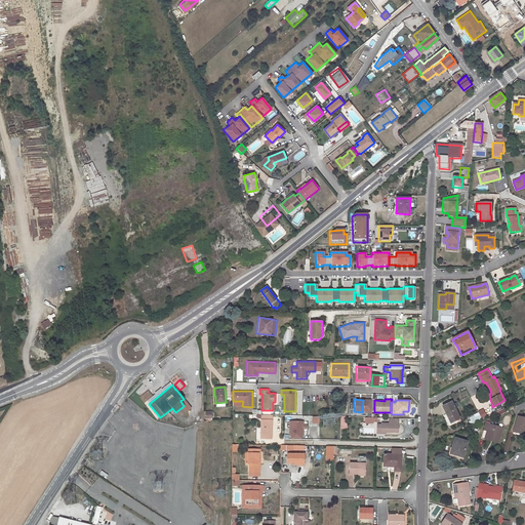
[(452,402),(443,406),(451,423),(460,419),(452,402)]
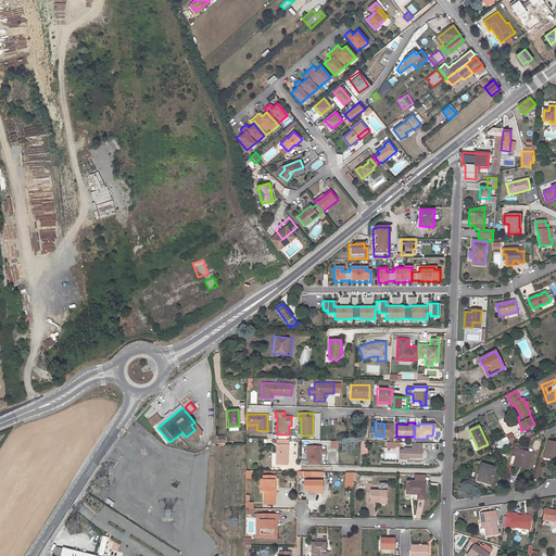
[(498,449),(515,442),(512,434),(495,441),(498,449)]
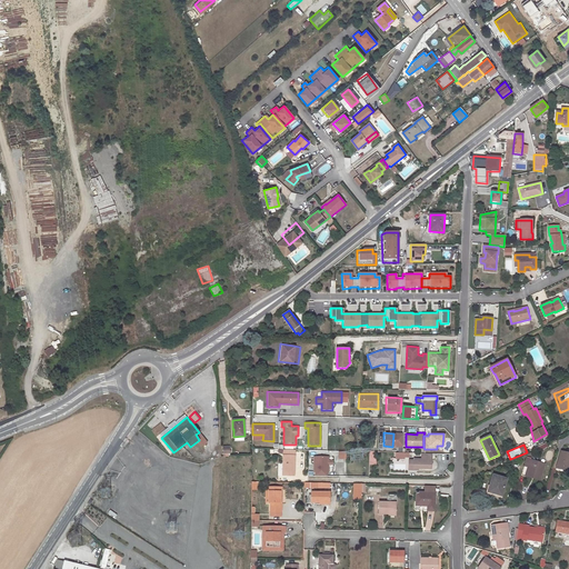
[(282,449),(282,475),(292,475),(292,465),(295,465),(295,450),(282,449)]
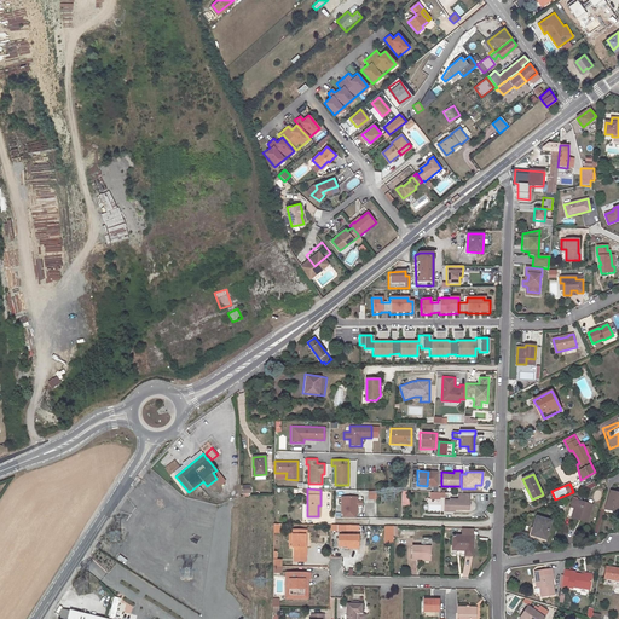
[(618,505),(618,507),(618,503),(618,493),(611,491),(606,509),(618,513),(618,507),(618,505)]
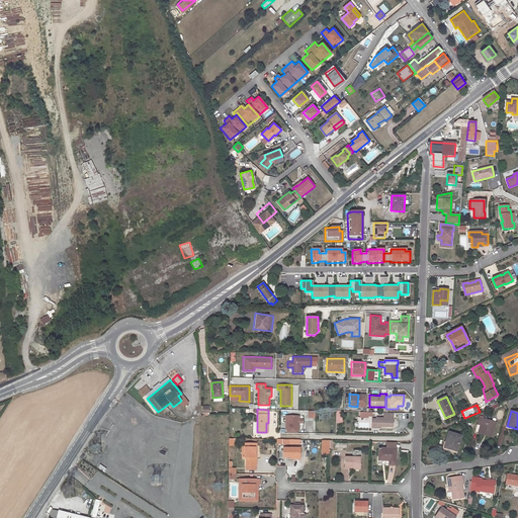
[(393,413),(382,413),(382,418),(376,418),(376,419),(371,419),(371,428),(380,428),(380,427),(390,427),(391,419),(393,419),(393,413)]
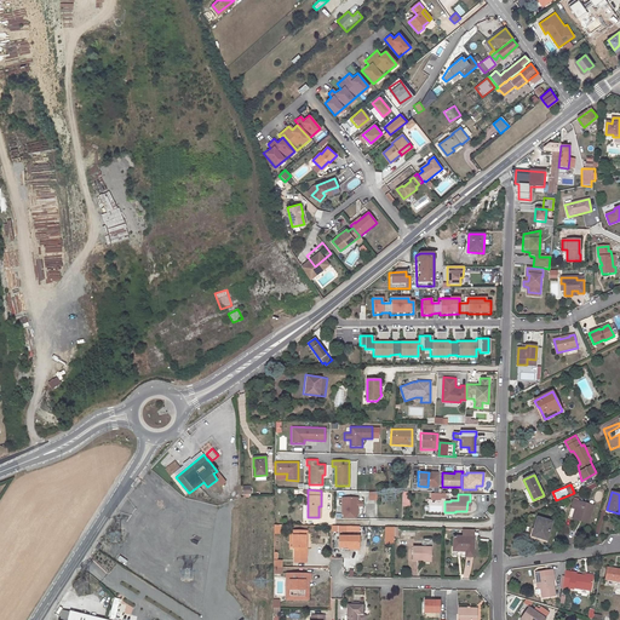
[(357,515),(357,498),(344,498),(344,505),(342,505),(342,515),(343,515),(343,518),(356,520),(356,515),(357,515)]
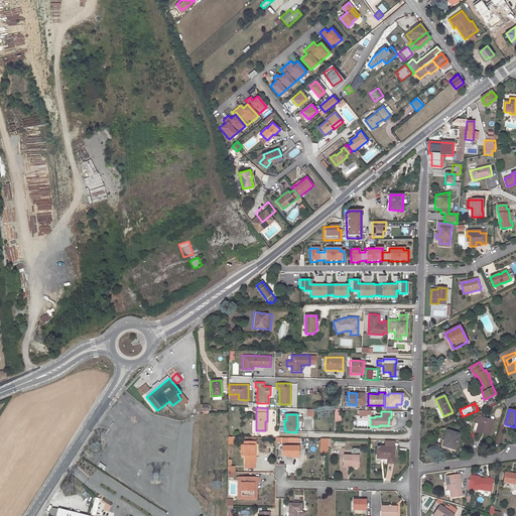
[(494,421),(481,417),(479,423),(477,431),(490,435),(494,421)]
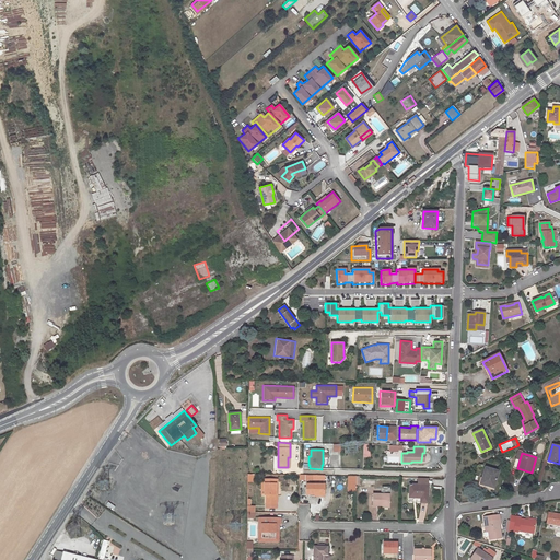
[(493,488),(499,471),(486,468),(480,485),(493,488)]
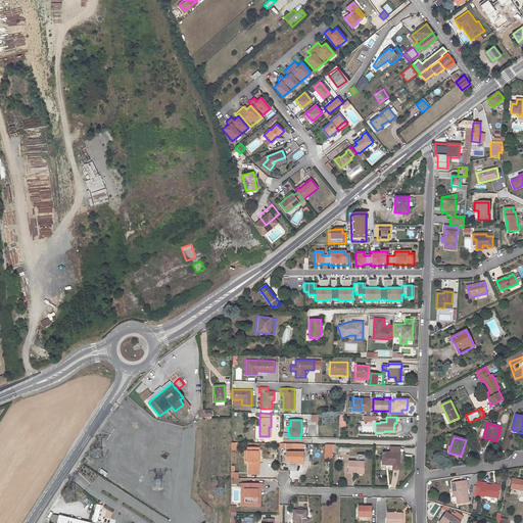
[(383,462),(393,462),(393,465),(393,470),(399,470),(399,446),(390,446),(390,453),(383,453),(383,462)]
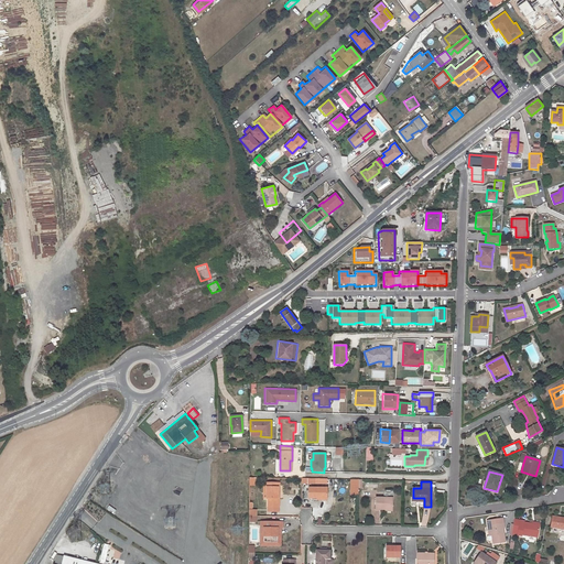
[(267,483),(267,498),(268,498),(268,507),(279,507),(279,498),(278,498),(278,483),(267,483)]
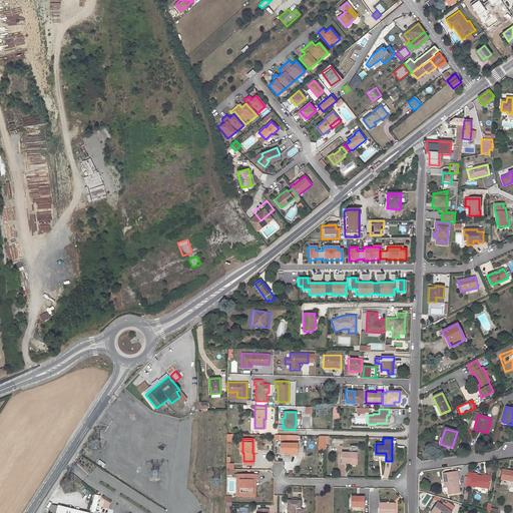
[(281,443),(281,453),(289,453),(289,452),(298,452),(298,444),(297,444),(289,444),(281,443)]
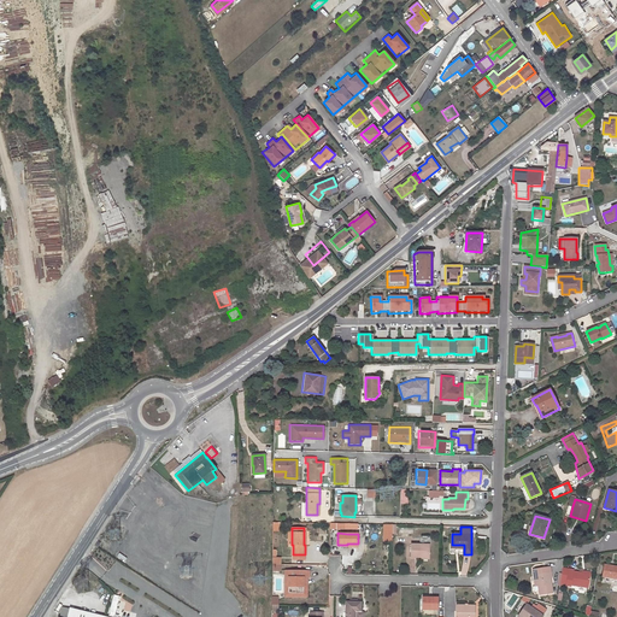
[(411,557),(429,558),(429,545),(411,545),(411,557)]
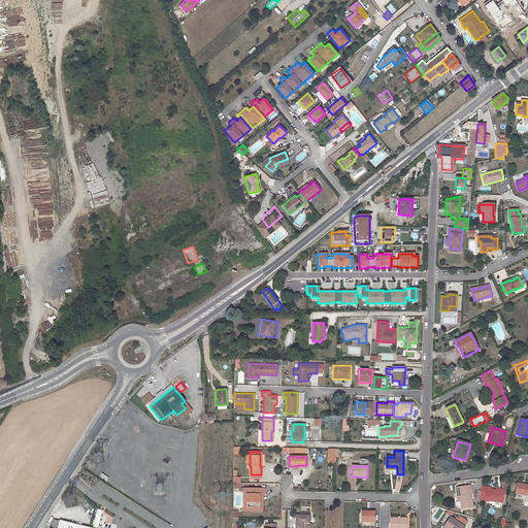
[(516,494),(527,495),(527,485),(517,484),(516,494)]
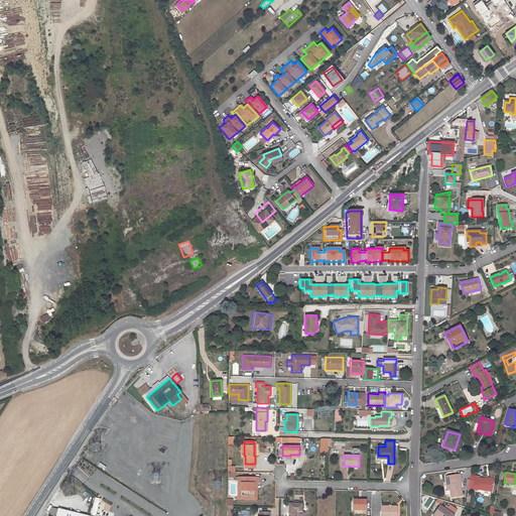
[(445,478),(447,491),(450,491),(452,498),(463,497),(461,489),(459,489),(458,485),(461,485),(462,484),(460,475),(445,478)]
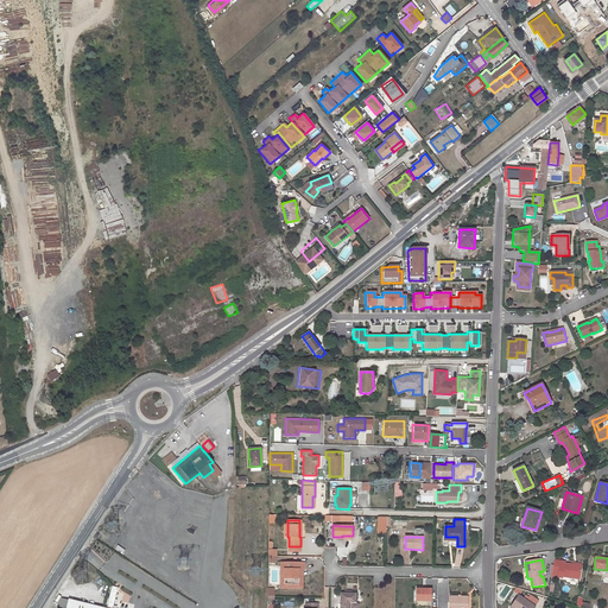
[(282,562),(282,588),(303,588),(303,570),(299,569),(299,584),(285,583),(286,562),(282,562)]
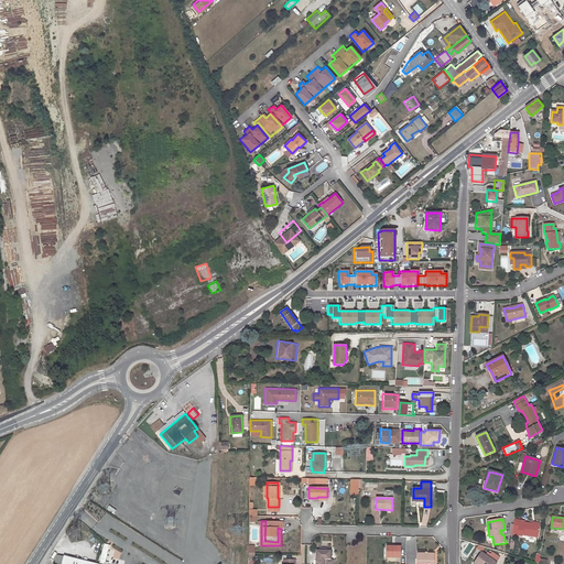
[(266,521),(264,541),(278,542),(278,528),(281,529),(283,529),(283,522),(266,521)]
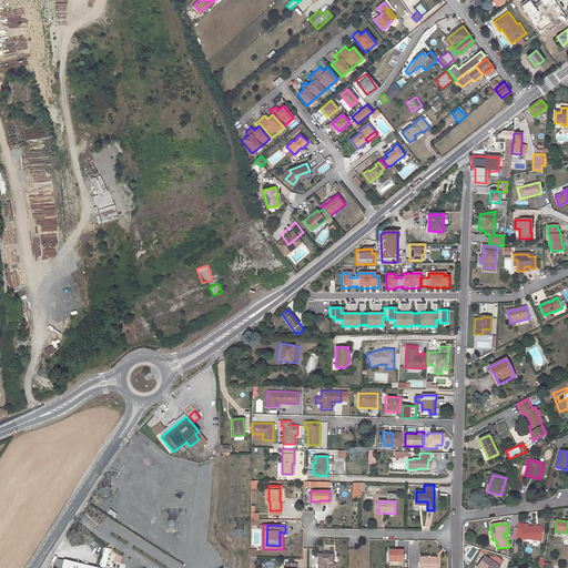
[(526,539),(541,541),(544,529),(536,528),(528,527),(528,526),(524,525),(521,540),(526,540),(526,539)]
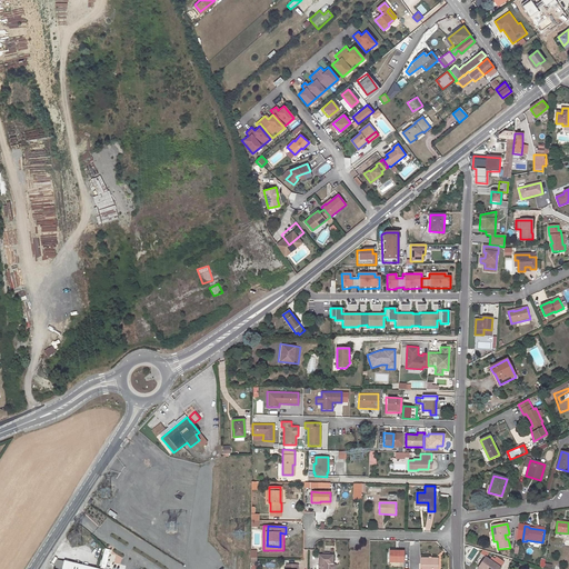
[(102,568),(105,568),(111,550),(105,548),(99,568),(102,568)]
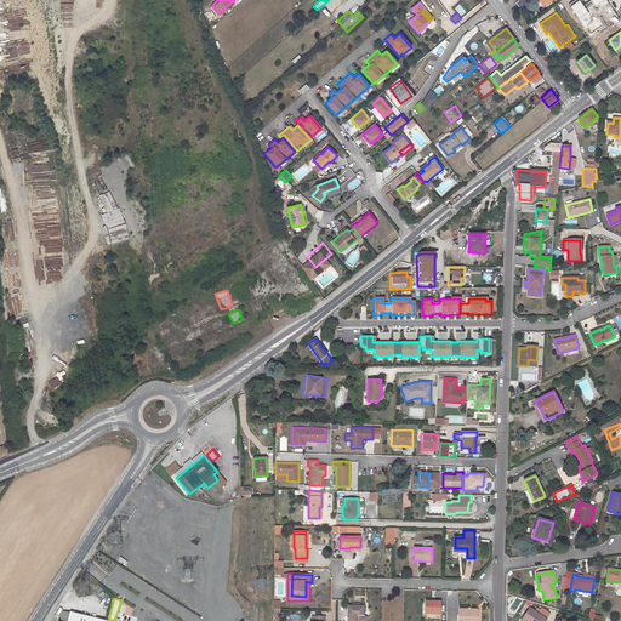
[(426,602),(426,614),(436,614),(440,614),(440,603),(437,603),(437,602),(426,602)]
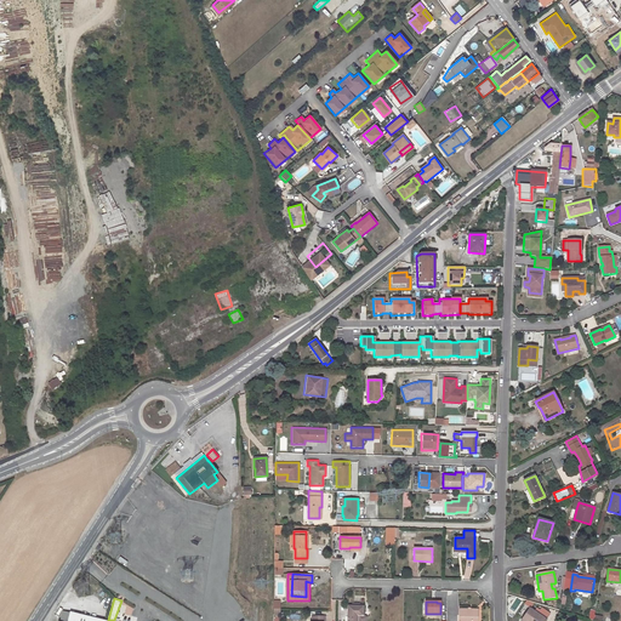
[(358,620),(359,616),(363,616),(363,607),(349,605),(348,620),(358,620)]
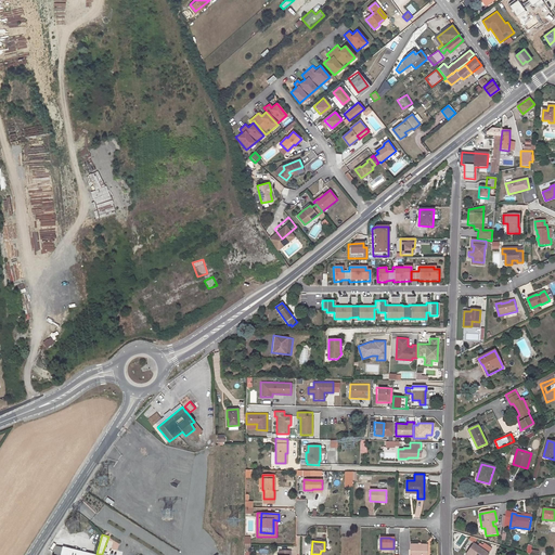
[(427,554),(427,545),(420,544),(411,544),(410,554),(427,554)]
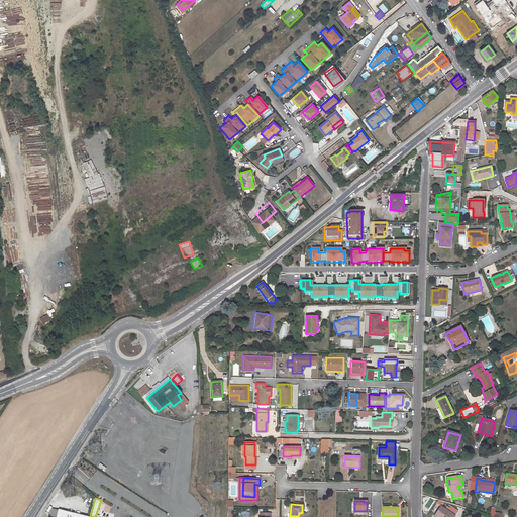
[(436,516),(438,516),(454,516),(455,516),(441,508),(436,516)]
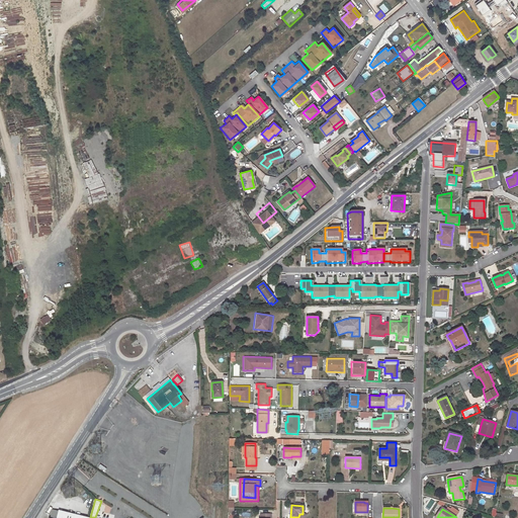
All buildings are outlined.
